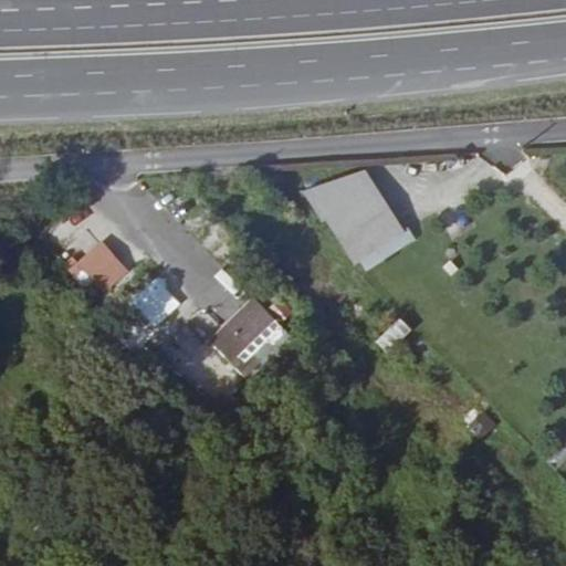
[(326,220),(376,188),(366,171),(305,192),(324,222),(326,220)]
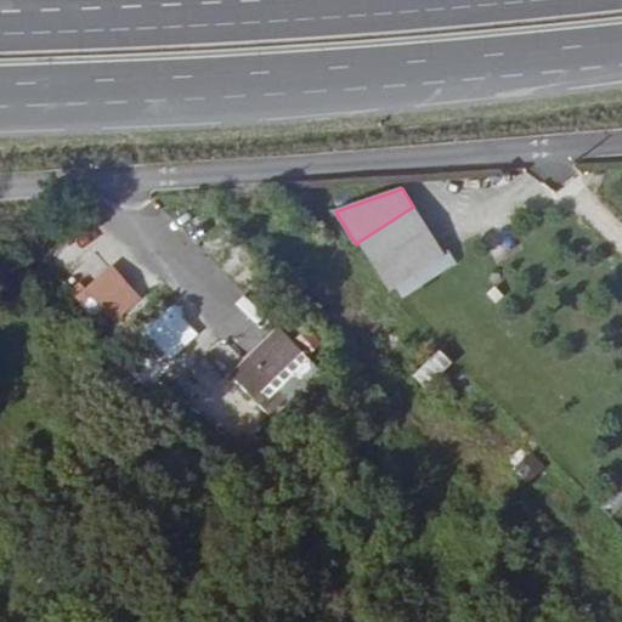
[(444,255),(413,207),(358,242),(389,289),(444,255)]
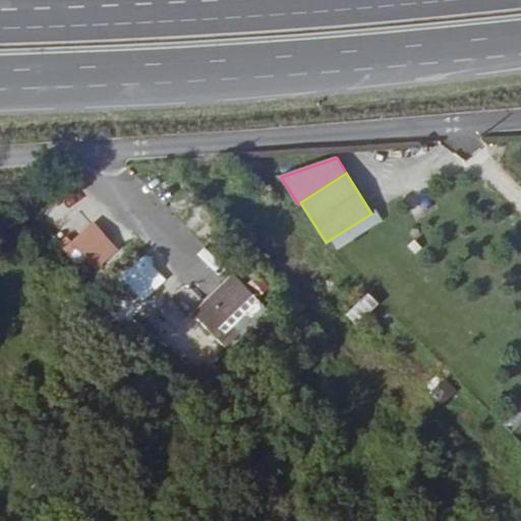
[(52,224),(76,204),(68,194),(45,216),(52,224)]
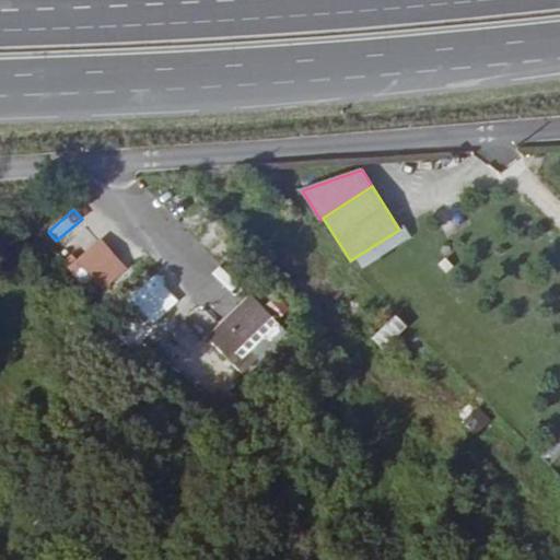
[(101,237),(69,265),(95,294),(127,266),(101,237)]
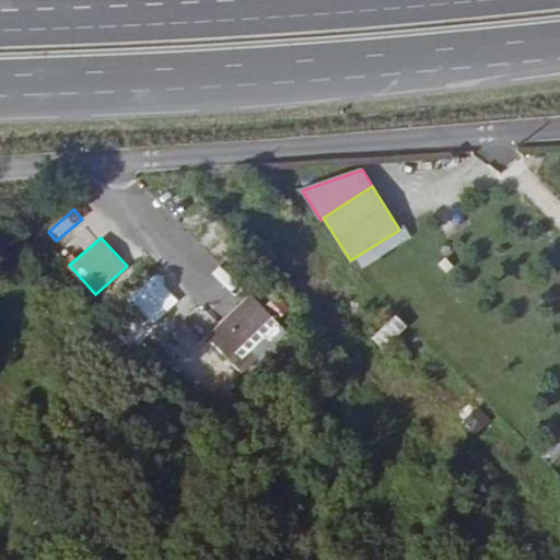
[(241,287),(216,259),(201,272),(188,258),(171,275),(209,315),(241,287)]
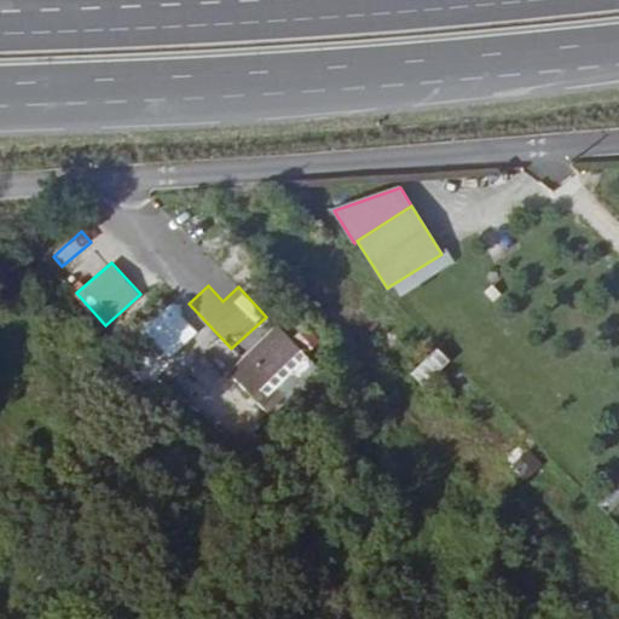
[(148,325),(166,350),(192,329),(175,306),(148,325)]
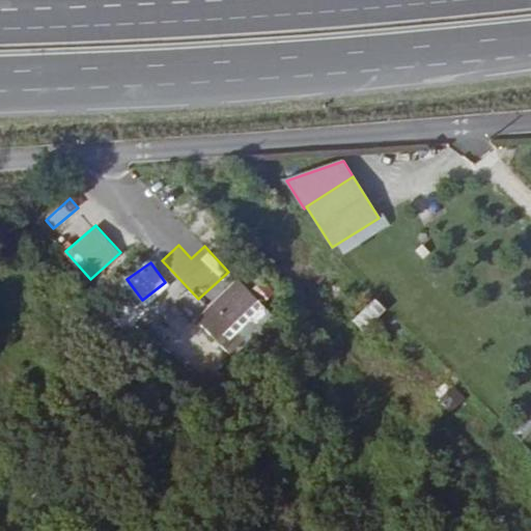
[(227,351),(268,307),(235,277),(195,320),(227,351)]
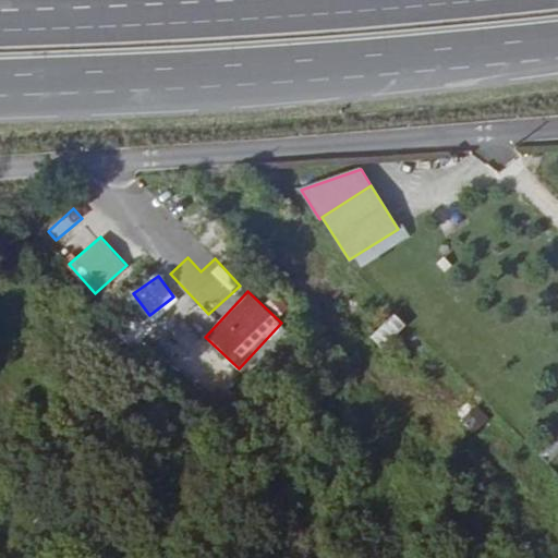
[(173,308),(150,326),(185,368),(207,351),(173,308)]
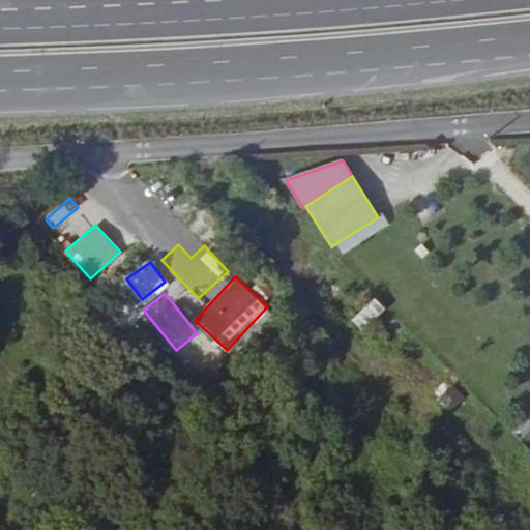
[(361,329),(385,310),(375,297),(351,317),(361,329)]
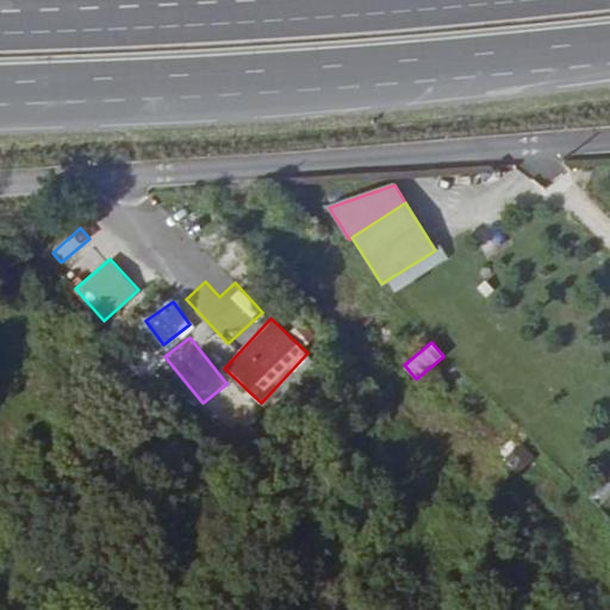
[(521,440),(504,448),(516,468),(533,460),(521,440)]
